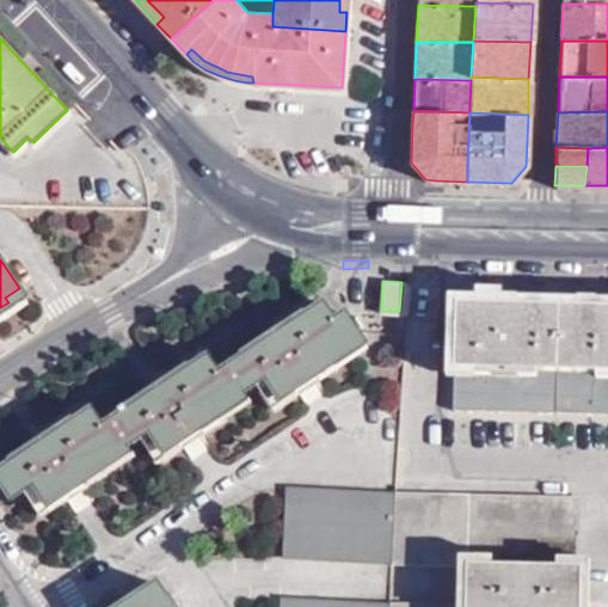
[(23,286),(19,288),(5,298),(8,302),(0,307),(0,313),(28,295),(23,286)]
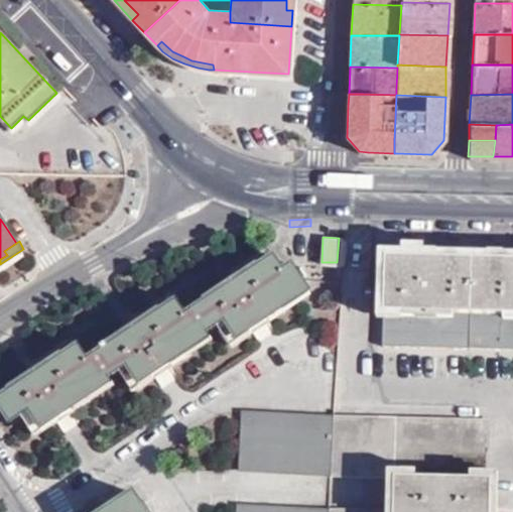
[(382,243),(375,243),(374,291),(382,291),(383,252),(382,243)]
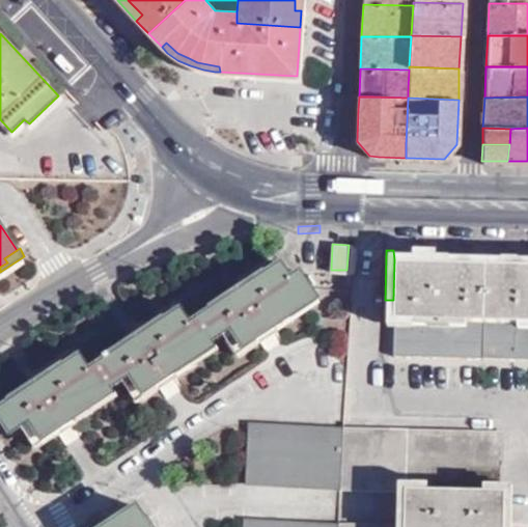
[(527,252),(435,251),(411,250),(411,259),(471,260),(471,257),(483,258),(527,258),(527,252)]
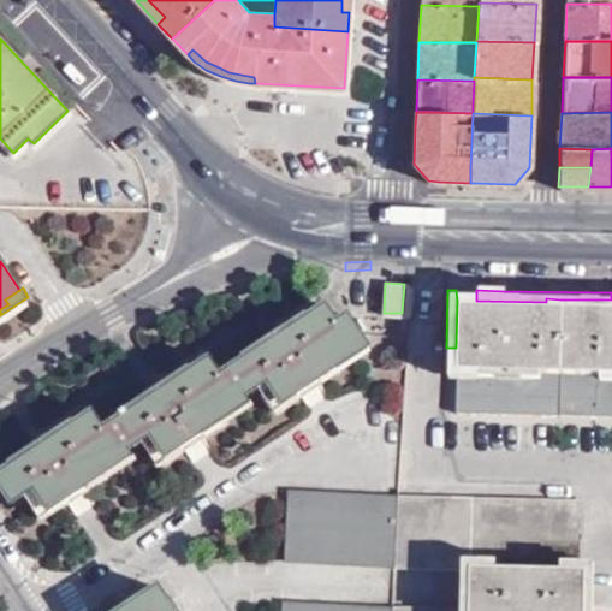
[(456,348),(446,348),(446,374),(455,374),(453,409),(558,411),(560,300),(546,298),(546,302),(476,301),(457,301),(456,348)]
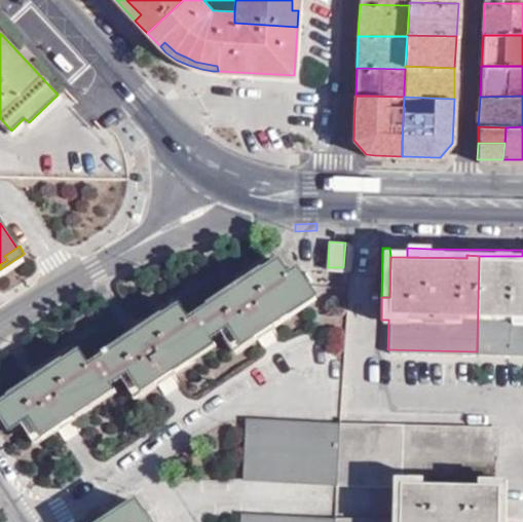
[(479,256),(477,351),(522,351),(522,256),(479,256)]
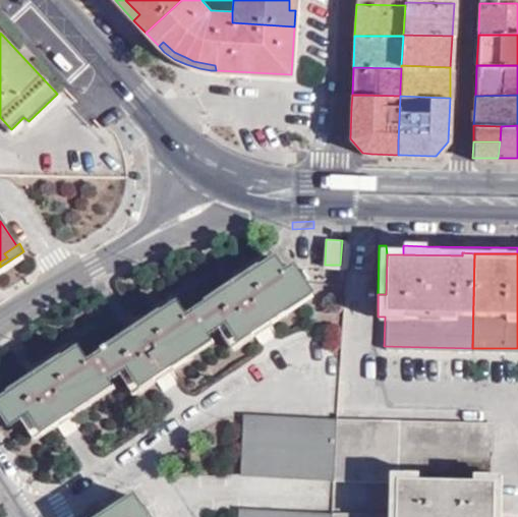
[(281,297),(304,284),(291,264),(282,269),(274,255),(260,265),(256,261),(236,274),(240,278),(226,287),(223,282),(202,296),(205,300),(192,309),(206,329),(207,331),(216,324),(223,320),(234,337),(249,328),(250,330),(271,316),(270,313),(285,303),(281,297)]
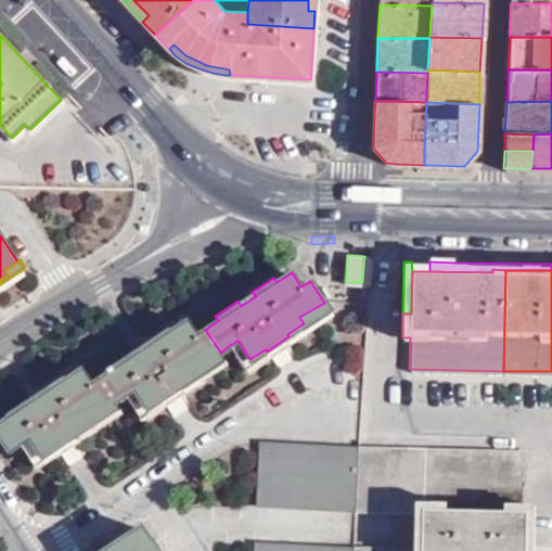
[(256,296),(252,292),(238,300),(241,306),(256,296)]
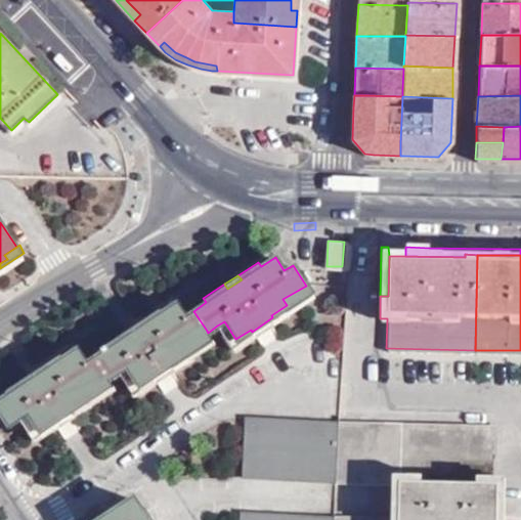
[(310,284),(306,286),(283,299),(287,305),(271,315),(272,317),(274,319),(316,293),(310,284)]
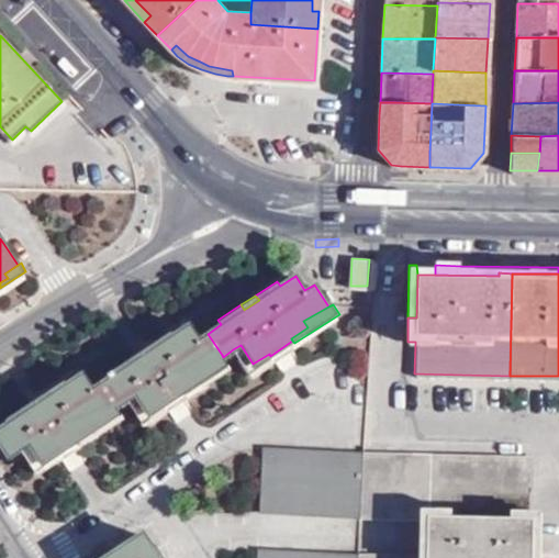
[(222,355),(208,334),(199,338),(189,324),(174,334),(170,331),(145,347),(148,352),(132,361),(129,358),(105,374),(108,378),(102,382),(115,404),(116,405),(126,400),(133,395),(145,413),(161,403),(164,405),(183,391),(182,389),(199,379),(194,374),(222,355)]
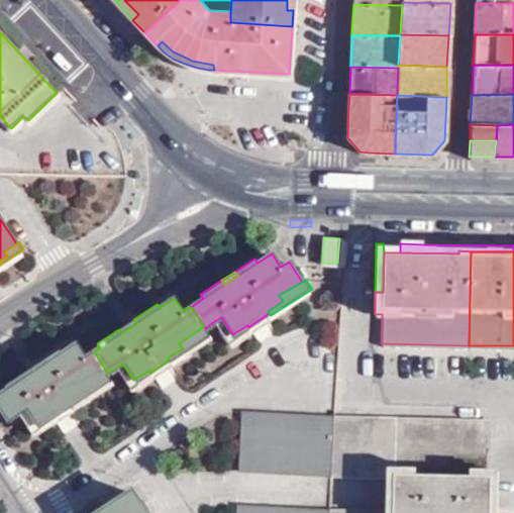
[(250,329),(248,327),(247,325),(232,334),(221,317),(214,321),(228,343),(250,329)]
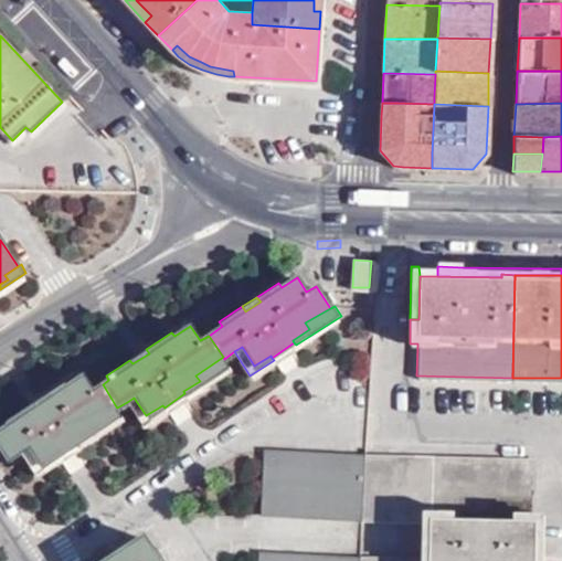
[(149,353),(146,349),(129,360),(133,363),(149,353)]
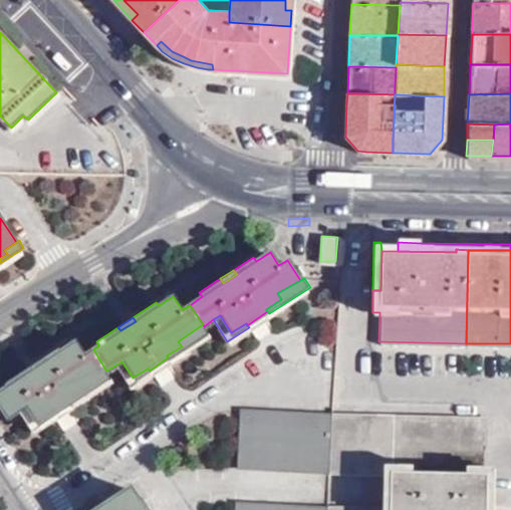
[(209,334),(204,326),(203,324),(178,341),(182,346),(167,355),(168,357),(170,359),(209,334)]
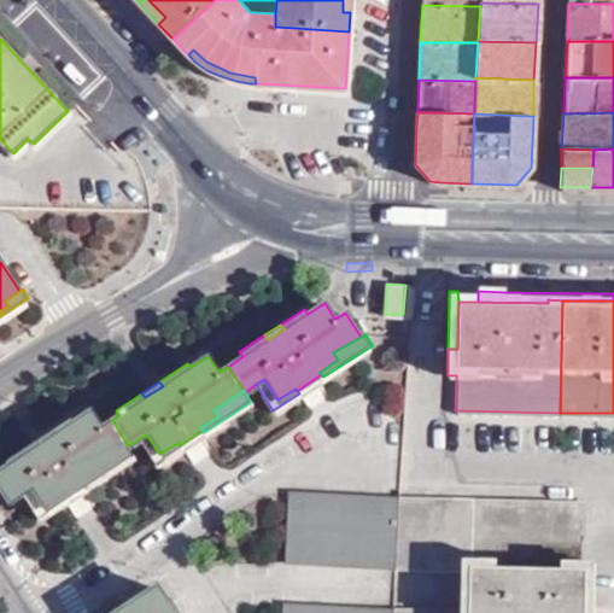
[(62,498),(85,485),(82,482),(99,470),(97,463),(127,444),(112,420),(100,427),(89,412),(72,422),(69,416),(45,432),(50,438),(33,448),(29,444),(5,460),(9,463),(0,468),(0,486),(10,501),(22,492),(30,486),(45,508),(60,497),(62,498)]
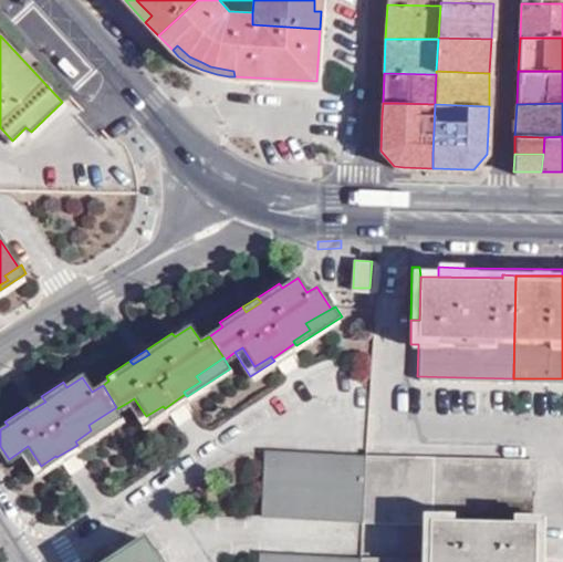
[(45,402),(41,396),(27,407),(30,410),(45,402)]
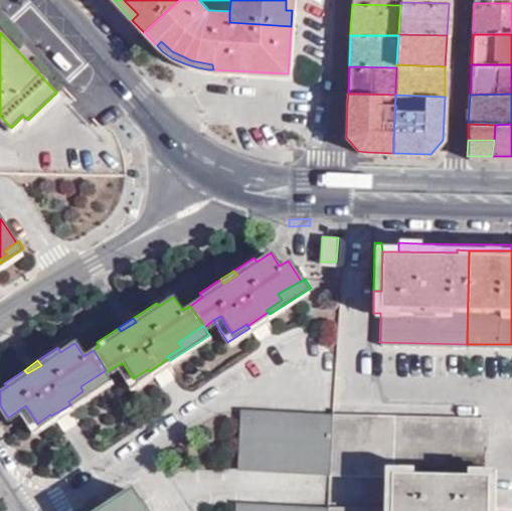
[(151,373),(150,371),(148,369),(133,378),(122,362),(116,366),(130,387),(151,373)]
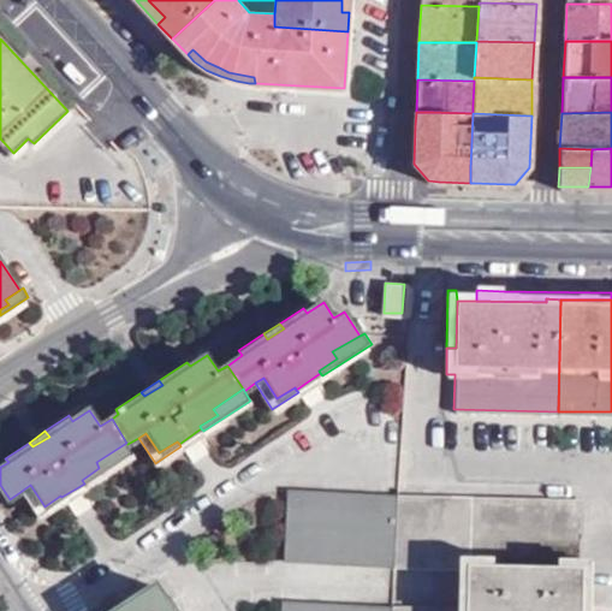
[(134,455),(128,444),(126,443),(96,462),(99,468),(82,480),(84,484),(85,486),(134,455)]
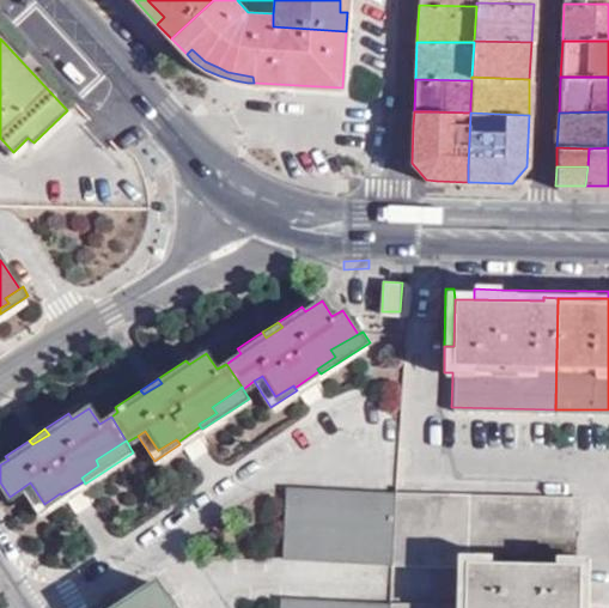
[(64,499),(61,494),(60,493),(44,504),(30,482),(22,488),(38,514),(64,499)]
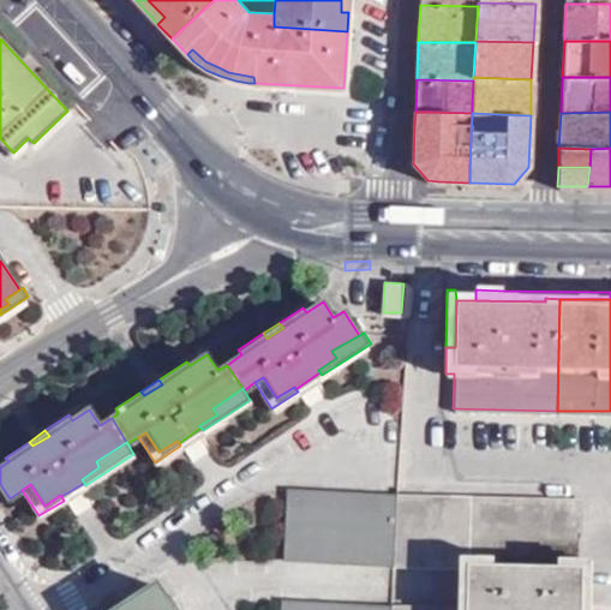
[(397,501),(397,491),(395,491),(283,485),(281,556),(394,560),(397,501)]
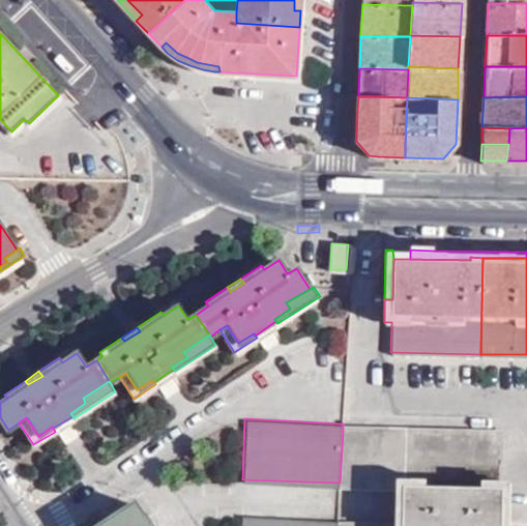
[(499,428),(343,424),(343,432),(340,483),(347,484),(394,484),(403,484),(498,486),(498,480),(499,428)]
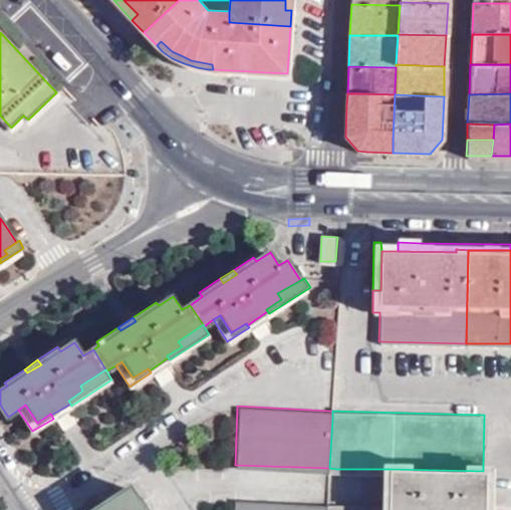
[(492,509),(494,466),(483,466),(483,471),(487,471),(486,509),(492,509)]
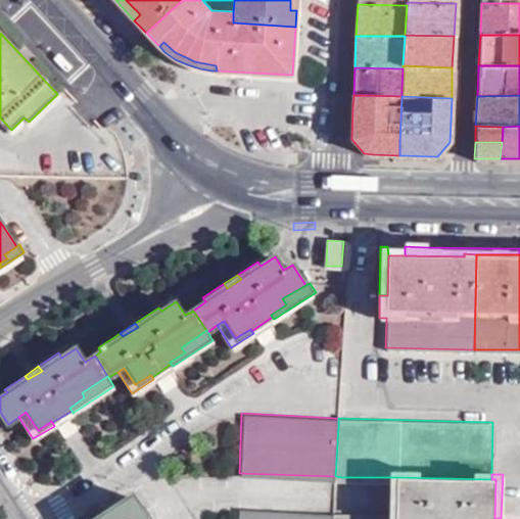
[(397,477),(389,477),(388,514),(396,515),(397,477)]
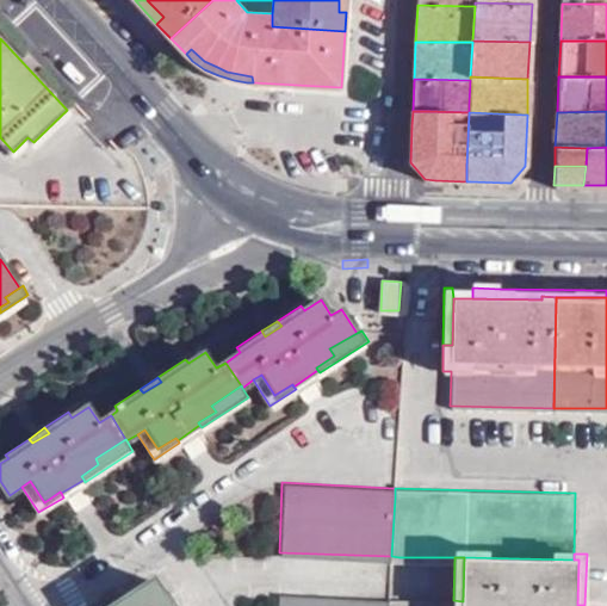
[(577,605),(578,560),(574,560),(464,557),(463,601),(463,605),(577,605)]
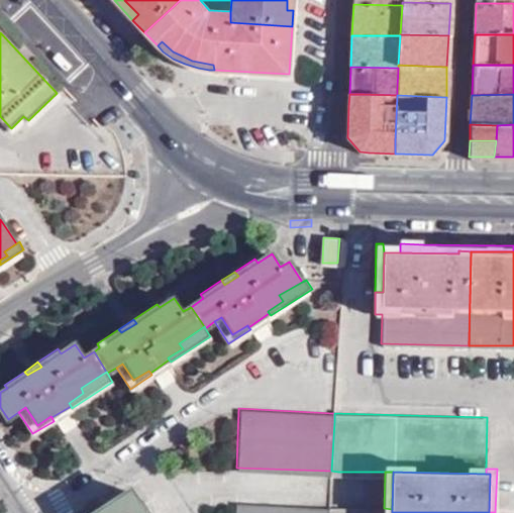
[(145,512),(138,501),(130,489),(97,512),(98,512),(145,512)]
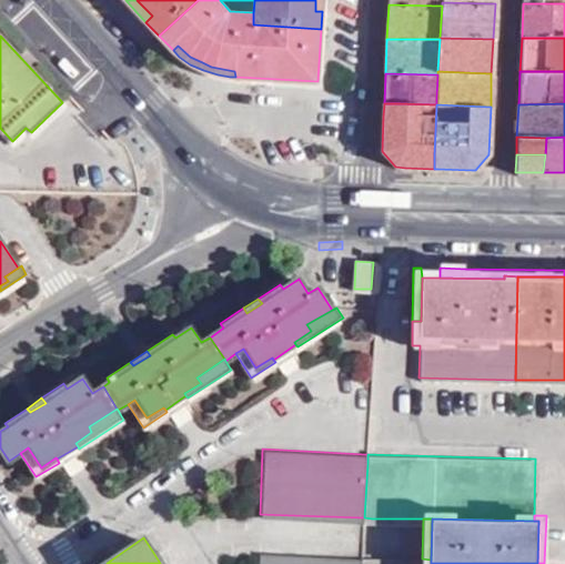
[(168,563),(158,549),(152,551),(160,563),(168,563)]
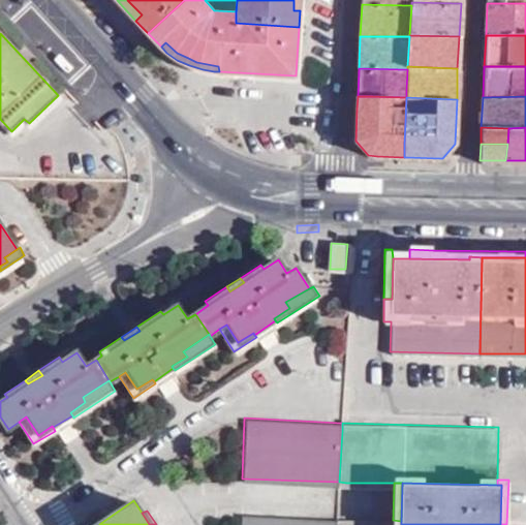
[(335,524),(336,519),(240,515),(239,524),(335,524)]
